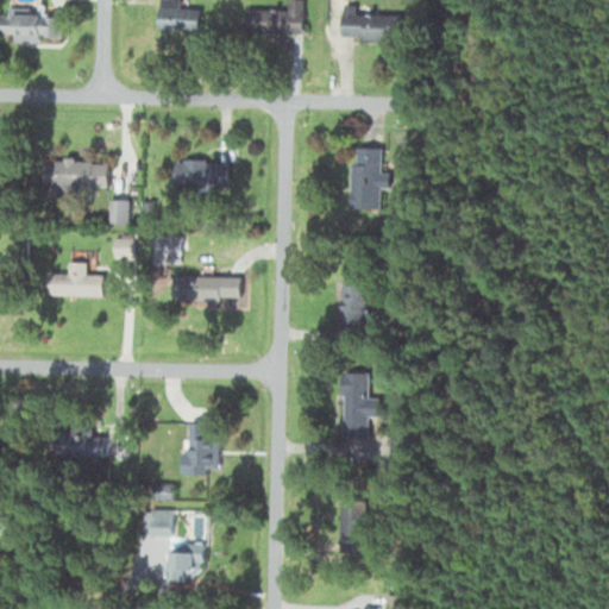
[(303,32),(302,0),(244,0),(245,33),(303,32)]
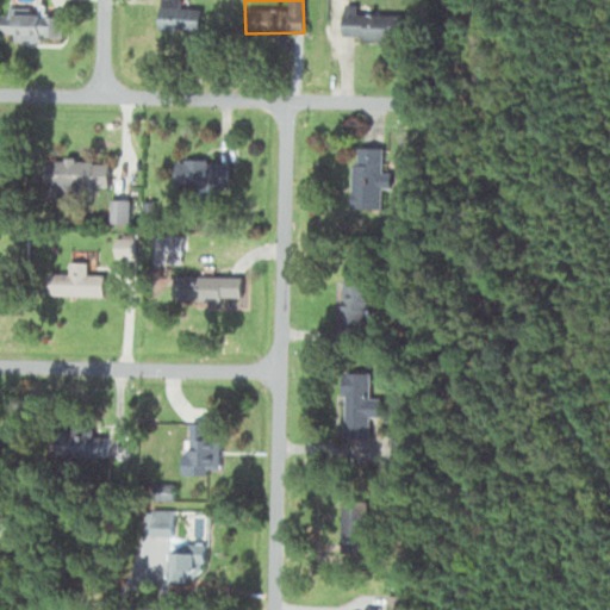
[(199,30),(200,5),(160,4),(159,29),(199,30)]
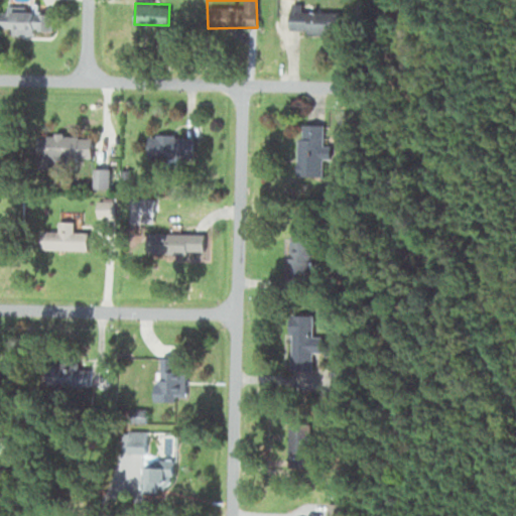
[(34,35),(34,30),(47,30),(47,8),(2,7),(1,27),(11,27),(11,34),(34,35)]
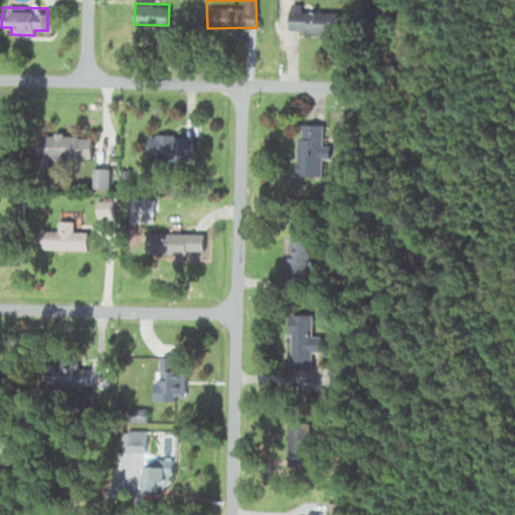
[(340,11),(290,11),(290,33),(340,33),(340,11)]
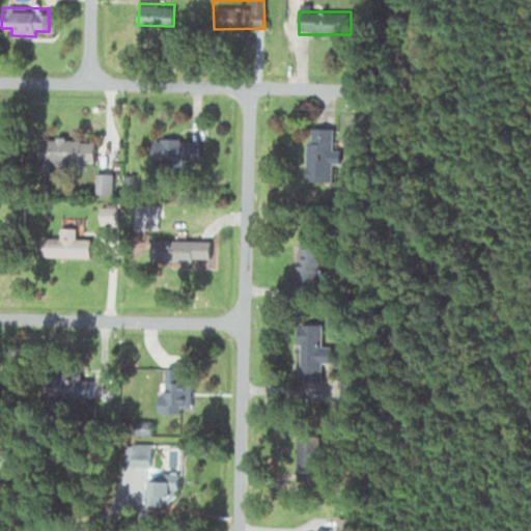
[(340,163),(340,148),(333,148),(333,128),(306,127),(306,180),(332,180),(332,163),(340,163)]
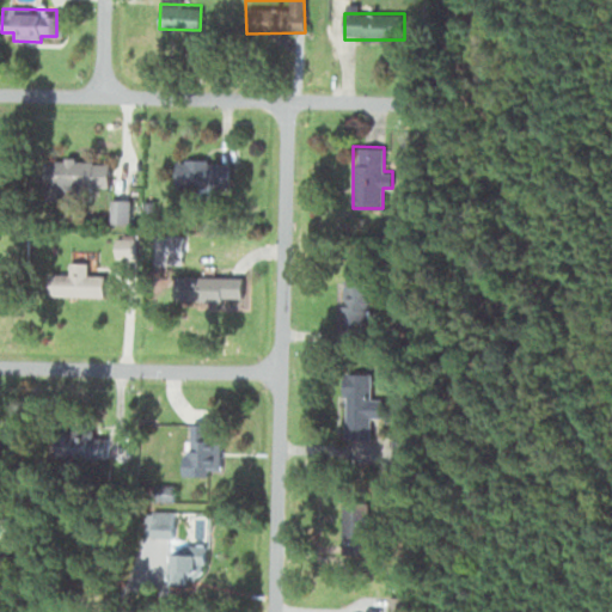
[(109,189),(109,160),(49,159),(49,189),(109,189)]
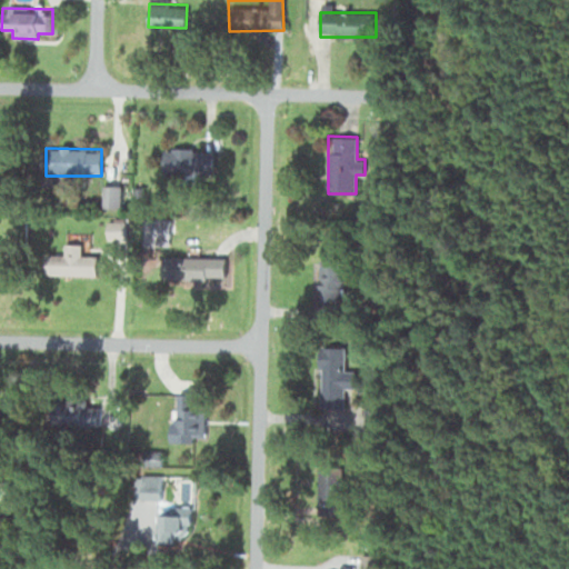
[(213,149),(180,149),(180,172),(213,172),(213,149)]
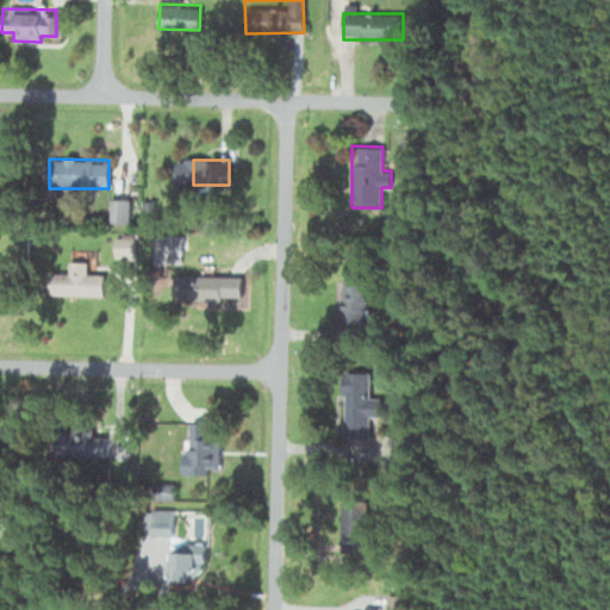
[(134,255),(134,232),(112,232),(112,255),(134,255)]
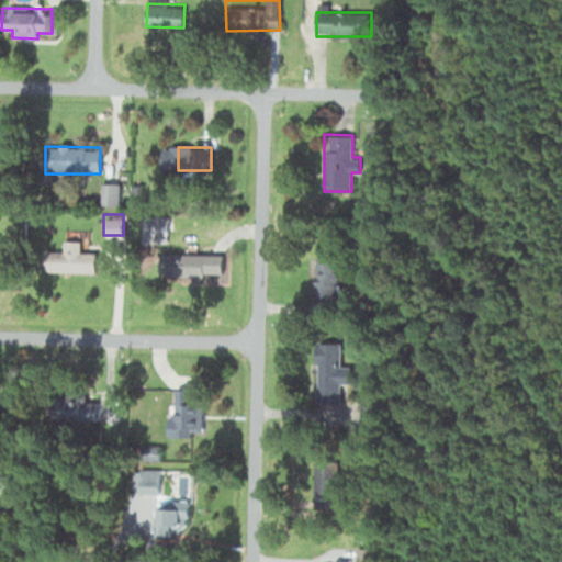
[(90,254),(52,254),(52,270),(90,270),(90,254)]
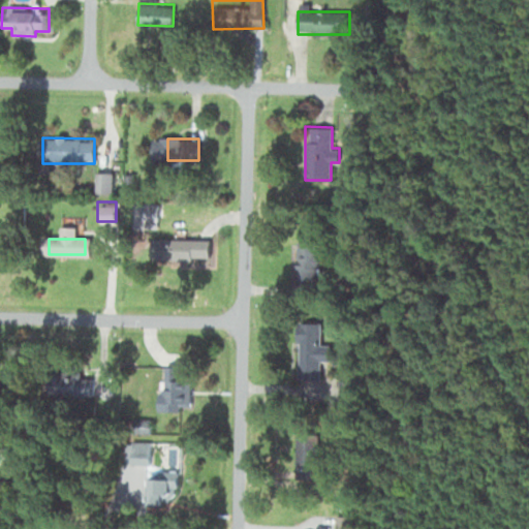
[(299,281),(320,281),(320,239),(299,239),(299,281)]
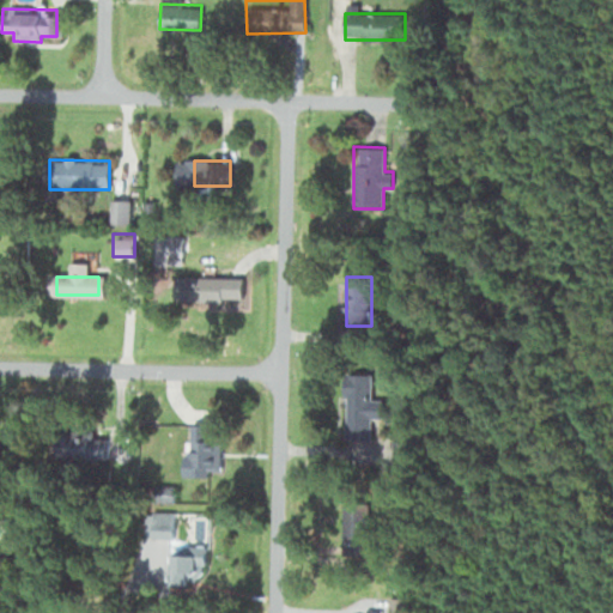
[(345,439),(371,439),(371,418),(382,417),(382,398),(371,398),(371,372),(345,372),(345,439)]
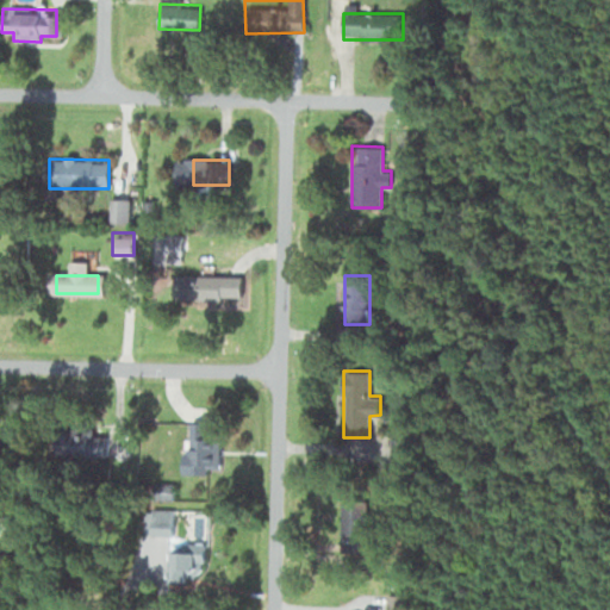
[(219,423),(184,422),(182,472),(218,473),(219,423)]
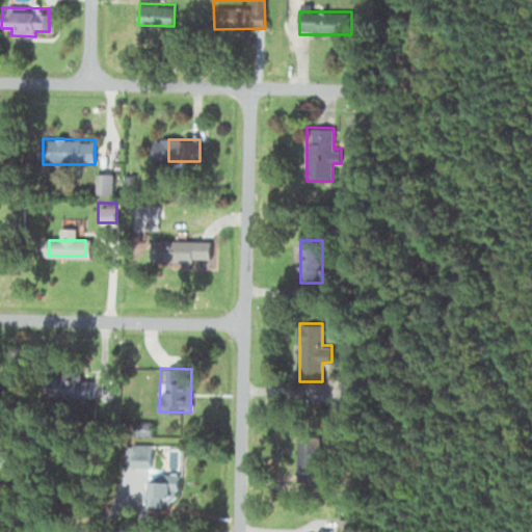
[(50,397),(91,397),(91,376),(50,376),(50,397)]
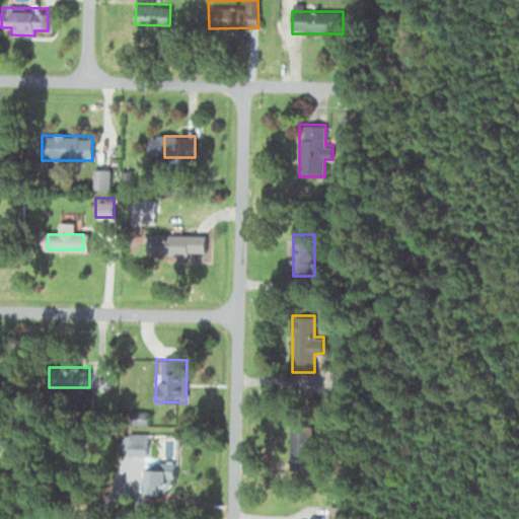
[(290,424),(290,469),(312,469),(312,424),(290,424)]
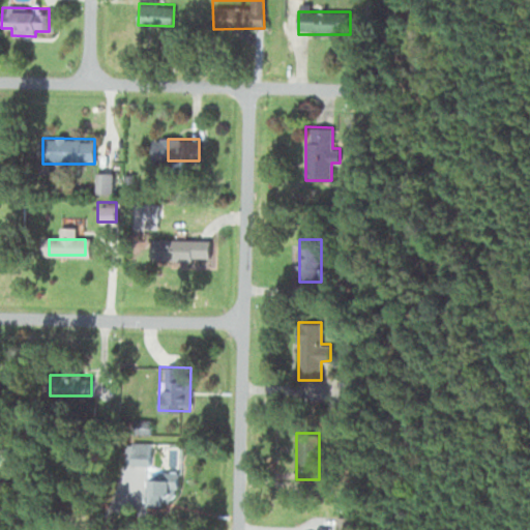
[(146,465),(147,503),(176,502),(175,468),(147,469),(147,449),(126,450),(126,465),(146,465)]
